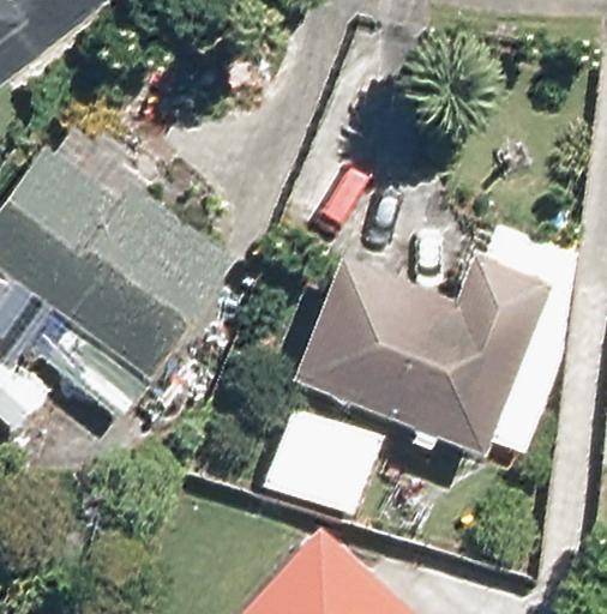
[(0,0),(0,85),(109,0),(0,0)]
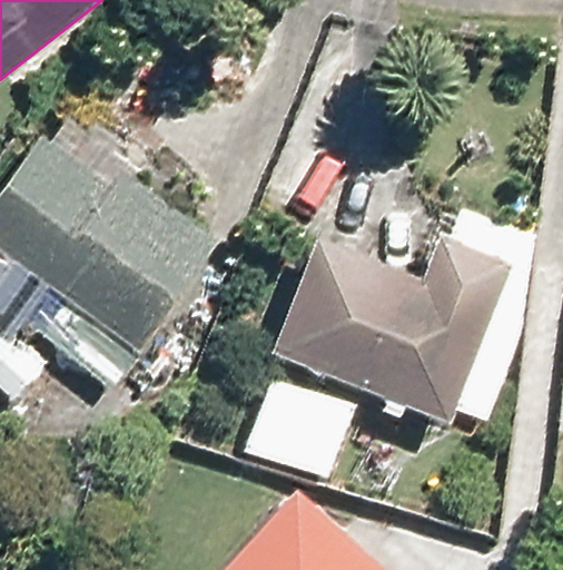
[(114,189),(38,136),(0,189),(0,249),(147,350),(220,242),(124,176),(114,189)]
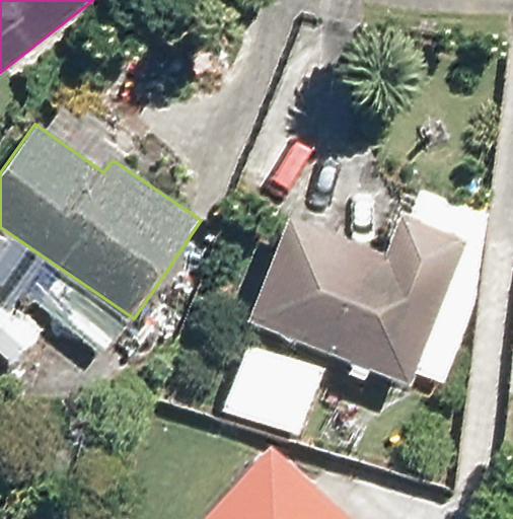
[(402,384),(458,246),(394,220),(382,252),(289,215),(246,322),(402,384)]
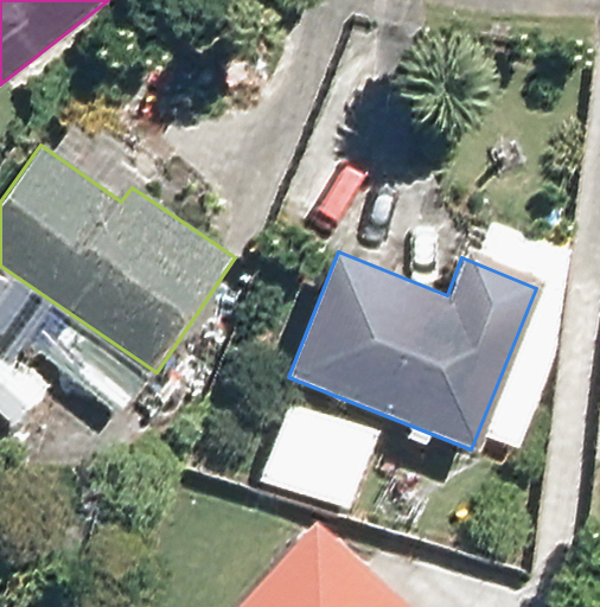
[(0,374),(11,362),(0,352),(0,374)]
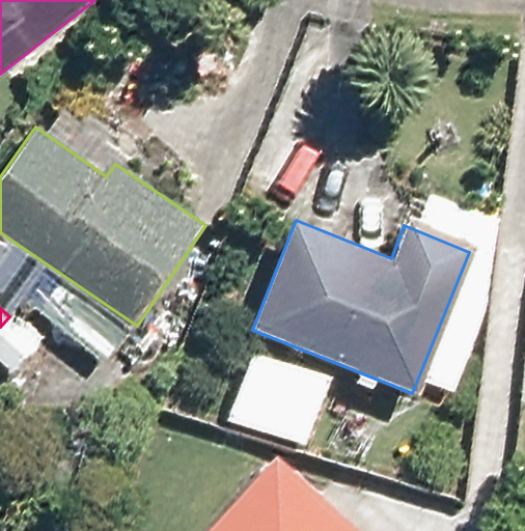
[(362,530),(278,454),(209,530),(362,530)]
